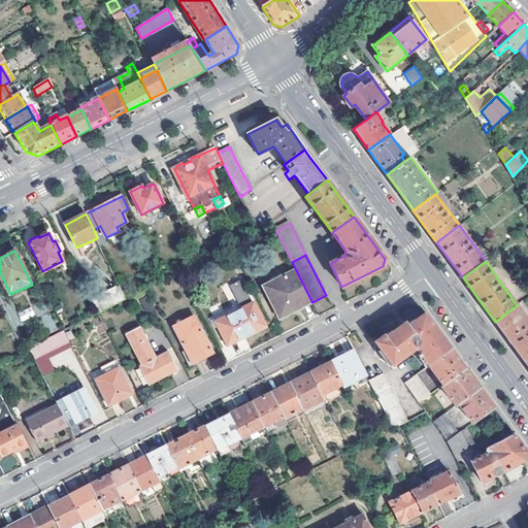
[(295,268),(273,281),(276,287),(267,292),(278,315),(298,305),(300,307),(311,301),(295,268)]
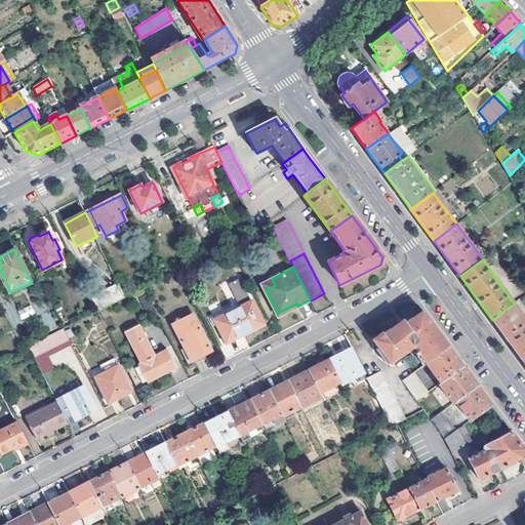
[(214,321),(226,344),(264,324),(252,301),(250,303),(239,279),(229,285),(239,308),(214,321)]
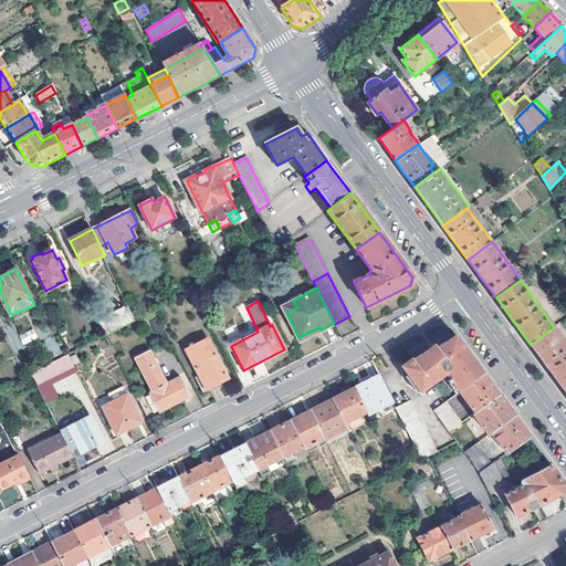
[(283,305),(286,313),(296,307),(293,301),(283,305)]
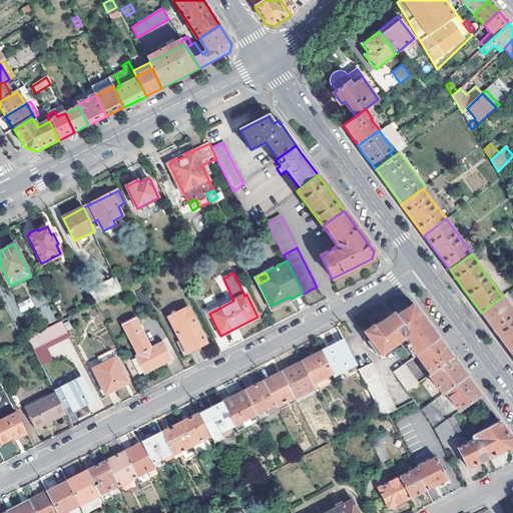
[(90,291),(96,304),(123,291),(116,278),(90,291)]
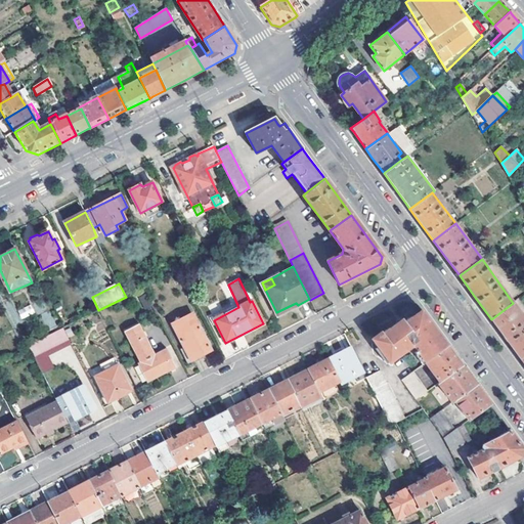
[(277,315),(298,305),(296,303),(276,312),(277,315)]
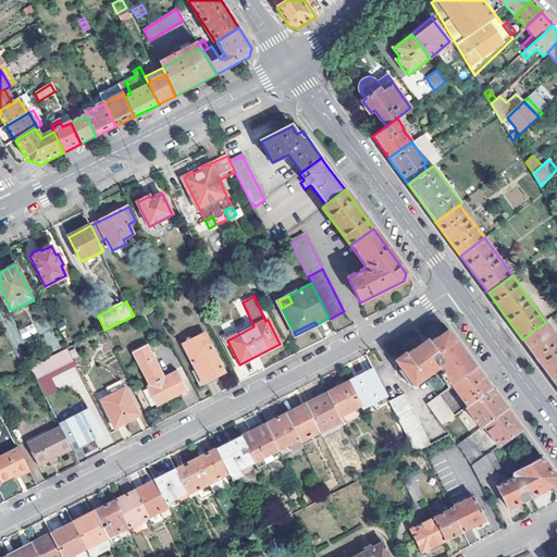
[(556,337),(545,322),(522,339),(537,360),(554,382),(556,379),(556,337)]
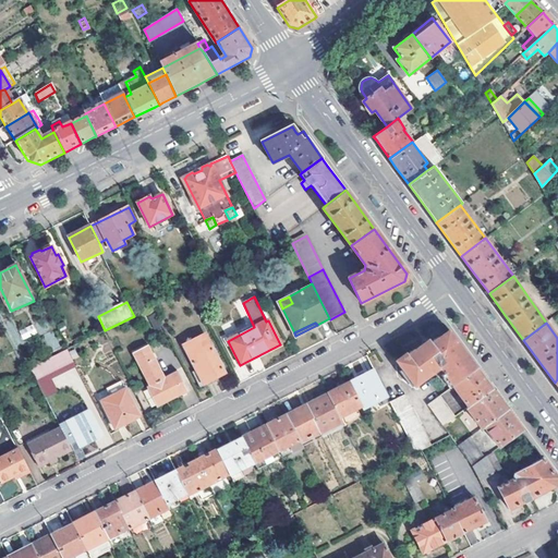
[(33,325),(19,331),(23,340),(37,332),(33,325)]
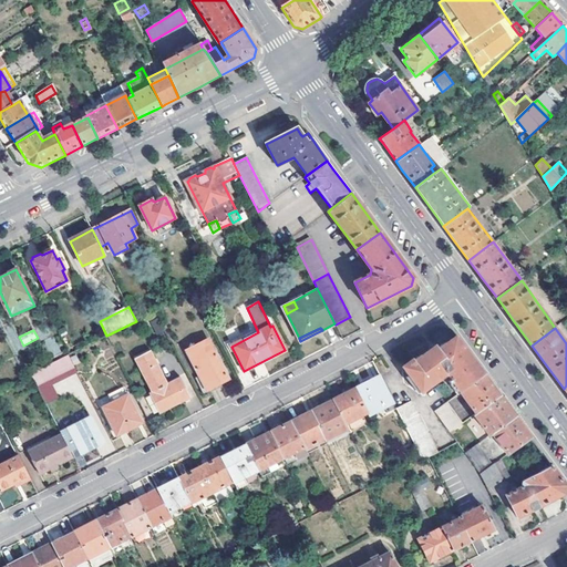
[(421,392),(446,373),(460,392),(484,374),(456,337),(446,343),(445,341),(436,348),(435,346),(432,348),(422,354),(421,353),(413,359),(412,358),(401,366),(421,392)]
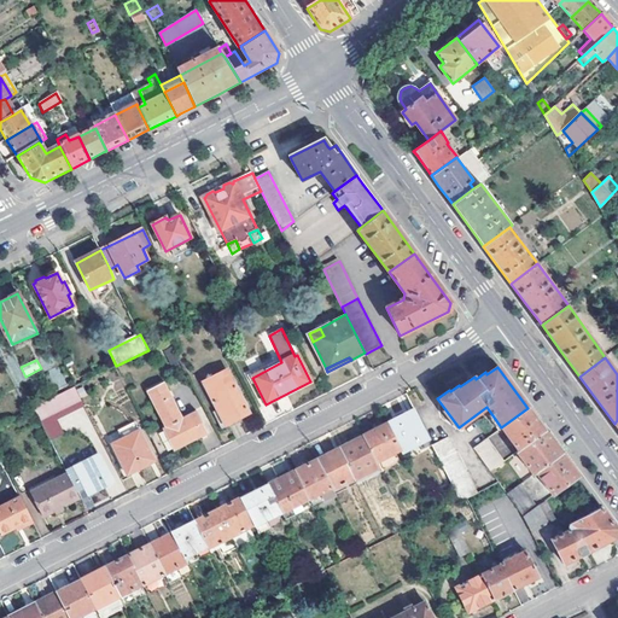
[(204,383),(217,408),(226,424),(242,417),(249,413),(227,371),(204,383)]
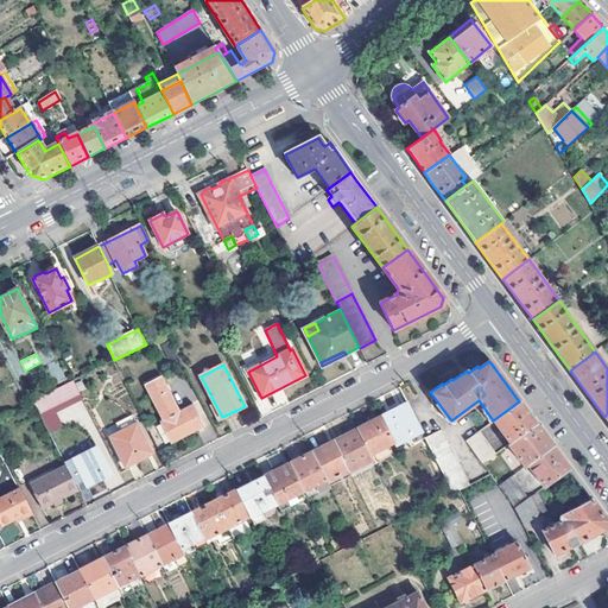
[(164,418),(162,419),(173,443),(204,426),(192,405),(179,411),(160,375),(146,384),(164,418)]
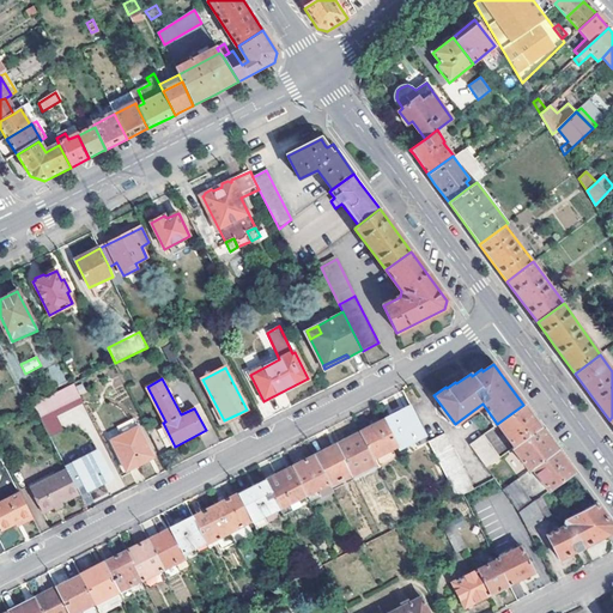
[(34,406),(41,418),(80,398),(74,384),(34,406)]
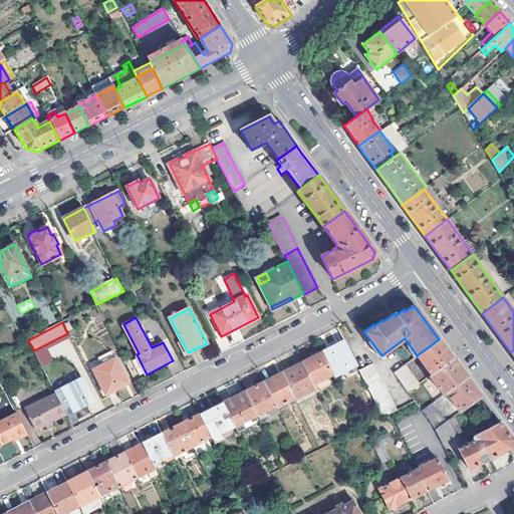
[(203,350),(201,346),(188,352),(181,339),(177,341),(186,358),(203,350)]
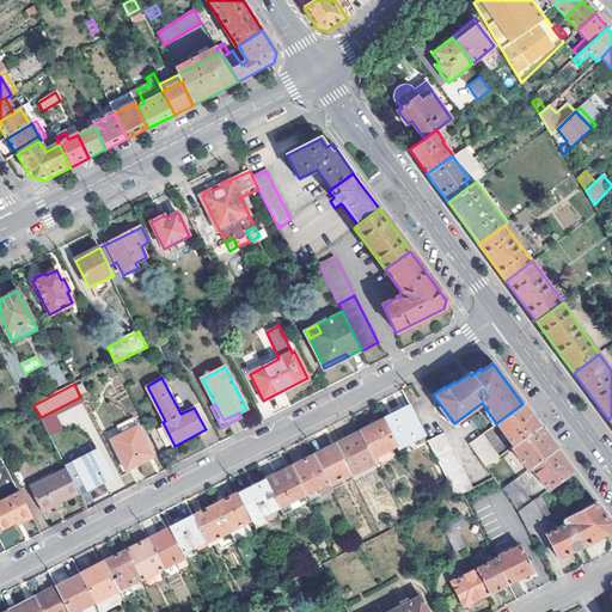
[(522,404),(496,423),(514,446),(539,428),(534,421),(522,404)]
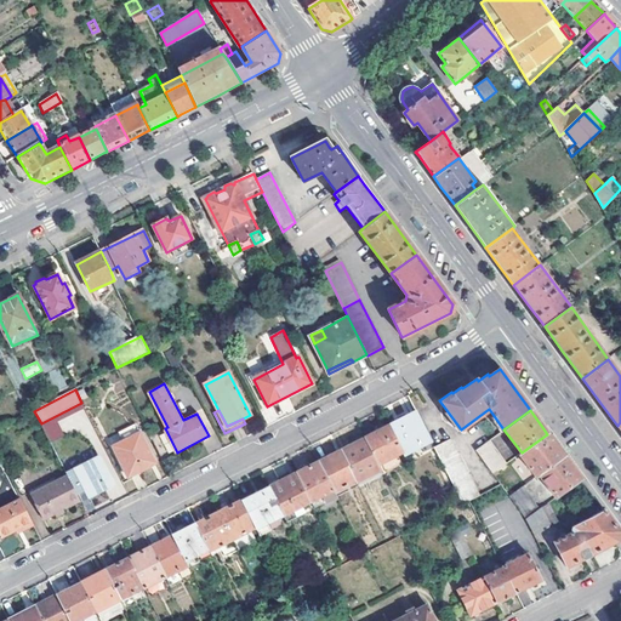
[(403,450),(403,453),(429,439),(416,412),(389,426),(403,450)]
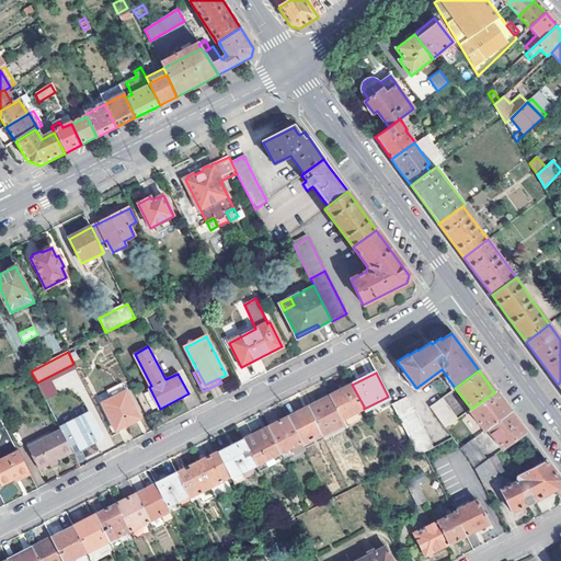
[(352,385),(330,396),(341,419),(364,407),(352,385)]
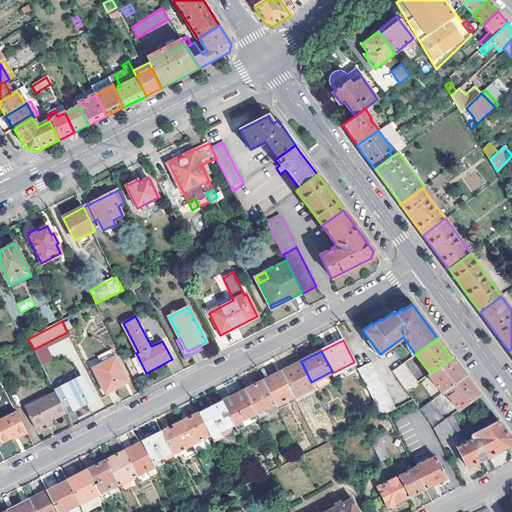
[(133,379),(146,373),(136,353),(124,360),(133,379)]
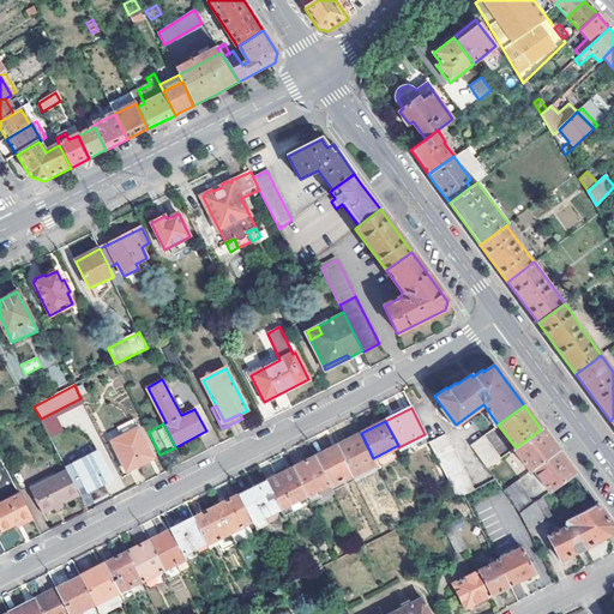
[(112,441),(126,471),(154,458),(138,428),(112,441)]
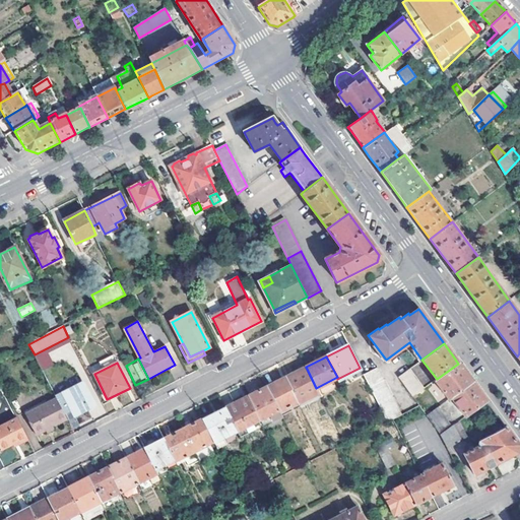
[(435,381),(449,399),(451,398),(472,383),(461,368),(458,364),(437,379),(435,381)]
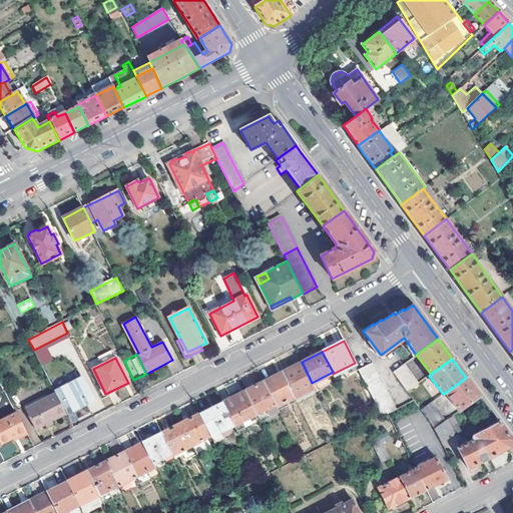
[(294,396),(295,397),(315,388),(312,383),(302,362),(282,372),(294,396)]
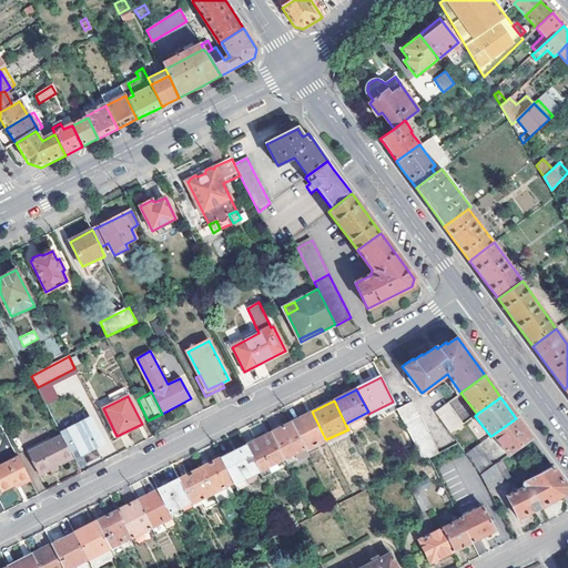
[(396,408),(423,460),(438,453),(412,402),(396,408)]
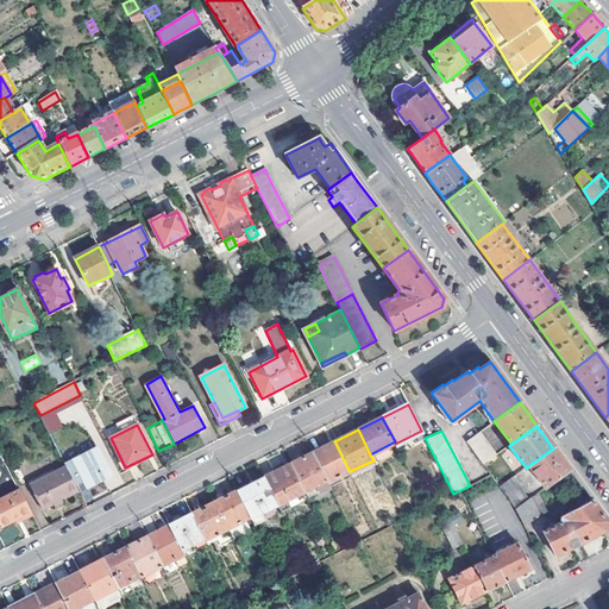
[(468,441),(484,464),(496,454),(481,432),(468,441)]
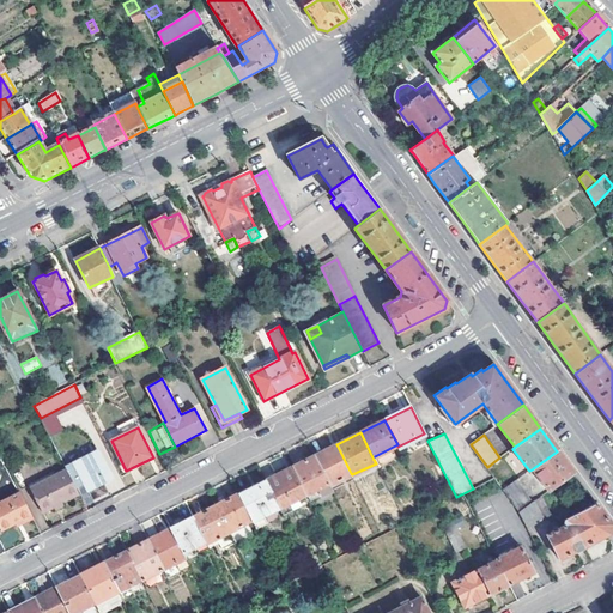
[(315,455),(329,485),(351,473),(337,444),(315,455)]
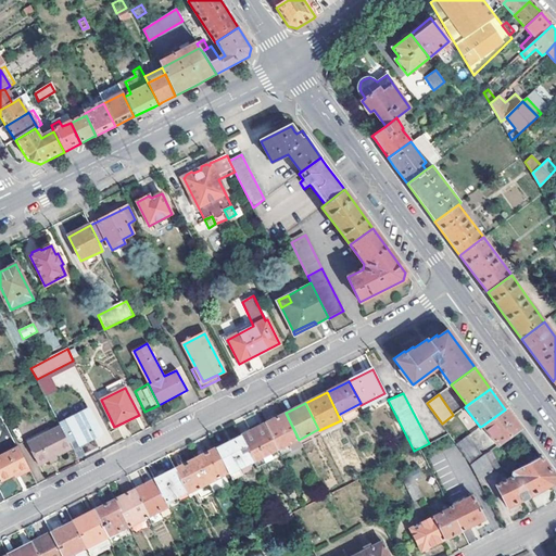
[(77,439),(80,445),(102,434),(89,409),(60,425),(61,426),(70,443),(77,439)]
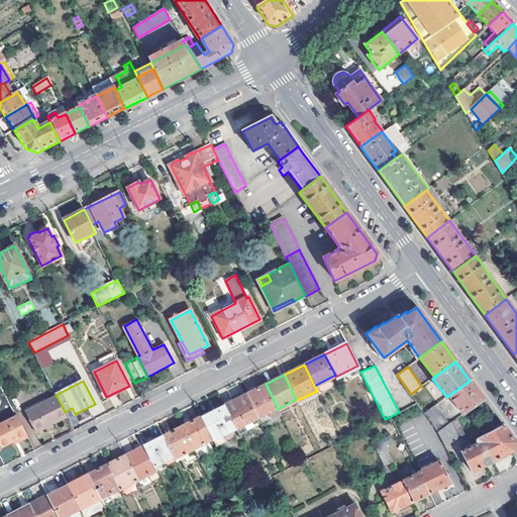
[(448,396),(462,414),(483,398),(480,393),(470,381),(448,396)]
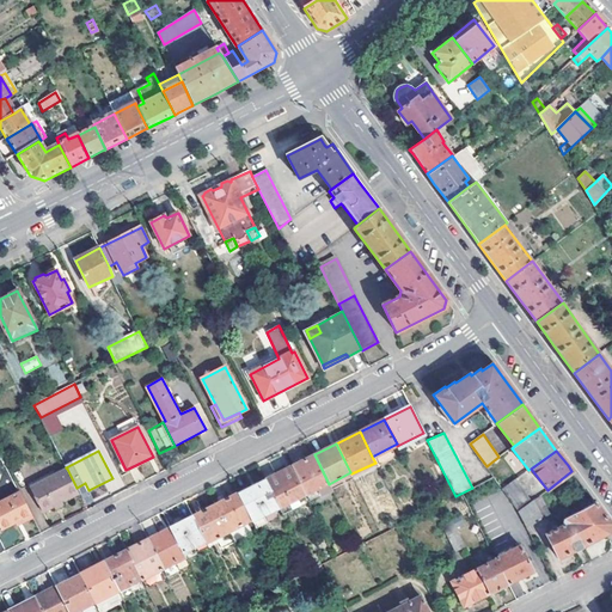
[(305,495),(317,489),(322,499),(334,493),(329,484),(314,454),(292,466),(305,495)]
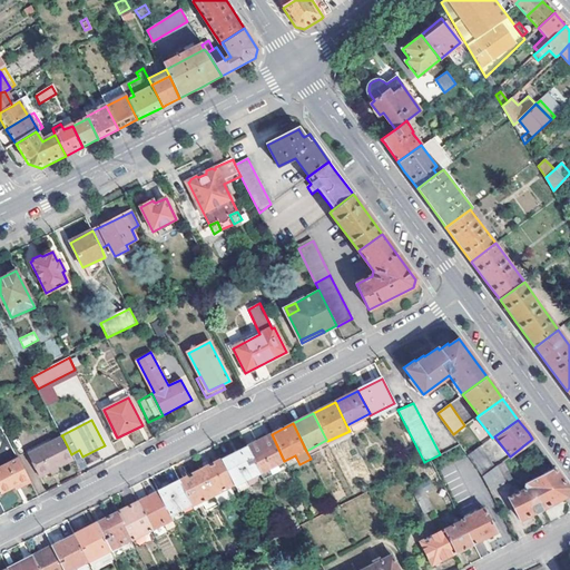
[(259,472),(272,467),(284,461),(272,434),(247,446),(259,472)]
